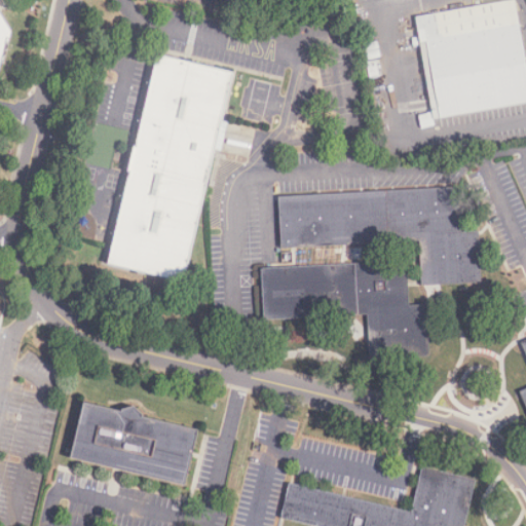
[(504,0),(415,16),(436,122),(525,104),(525,53),(516,0),(504,0)]
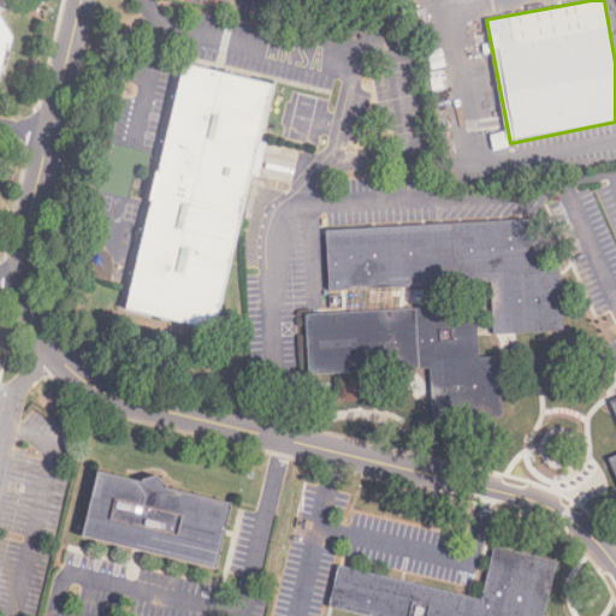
[(0,55),(4,41),(10,43),(12,35),(0,17),(0,55)]
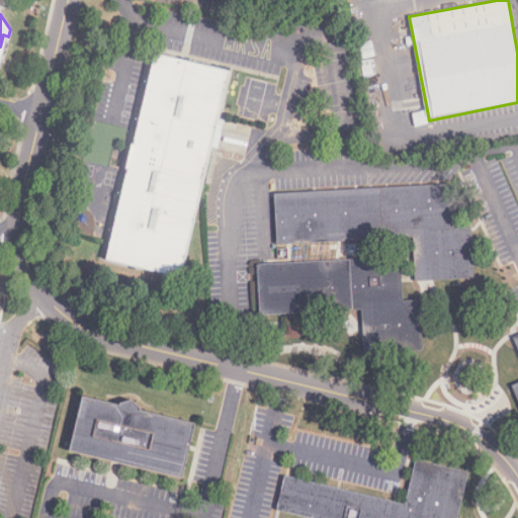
[(156,54),(107,258),(185,276),(234,72),(156,54)]
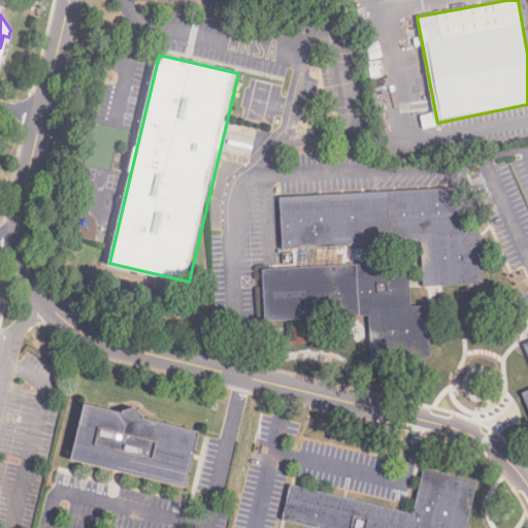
[(484,284),(481,231),(462,232),(460,188),(279,196),(282,248),(421,241),(424,286),(484,284)]
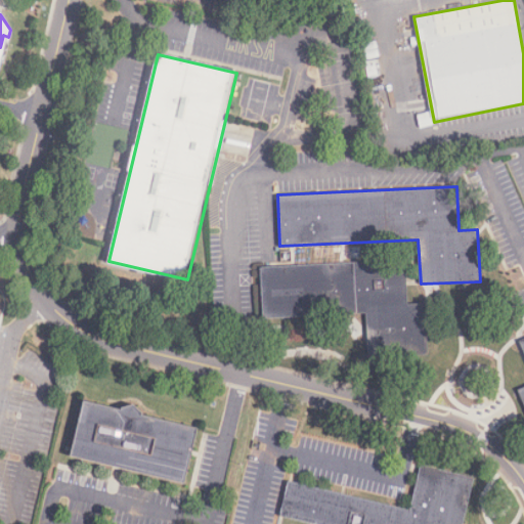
[(367,355),(424,353),(423,304),(406,304),(405,260),(260,266),(263,317),(365,313),(367,355)]
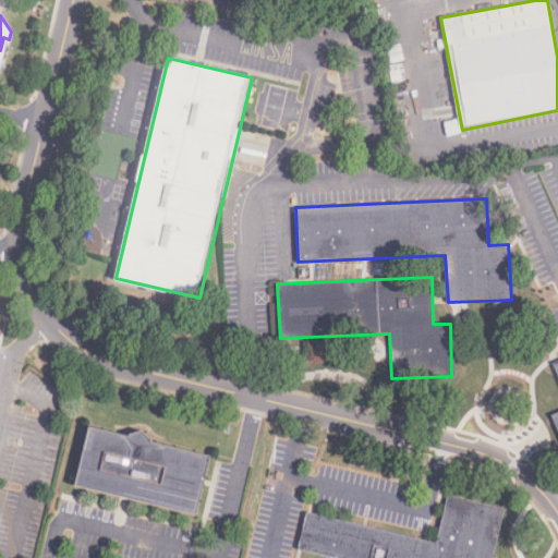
[(93,427),(79,483),(198,513),(214,457),(155,443),(146,431),(130,437),(93,427)]
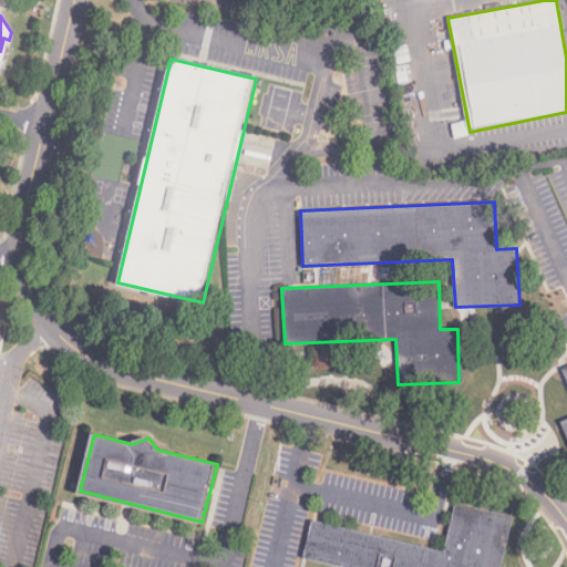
[(311,519),(302,557),(342,566),(500,566),(512,518),(454,505),(443,552),(311,519)]
